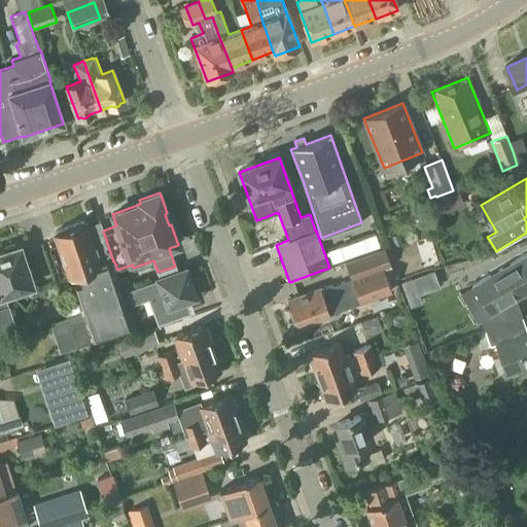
[(57,235),(55,235),(69,277),(80,313),(68,317),(77,347),(91,342),(134,327),(111,262),(113,261),(103,231),(100,220),(84,225),(83,222),(56,232),(57,235)]
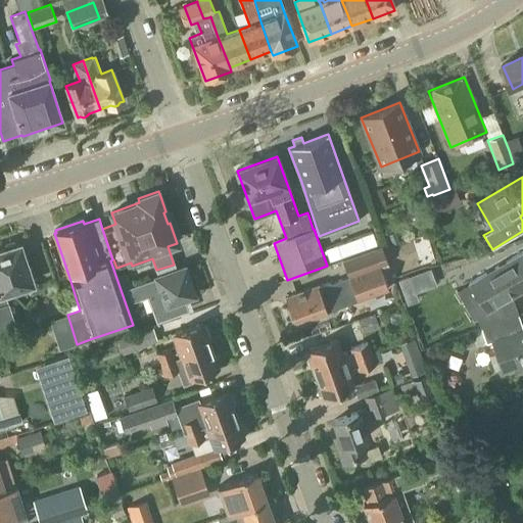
[(0,335),(17,330),(8,303),(7,303),(5,293),(33,284),(19,246),(17,246),(13,243),(4,246),(3,251),(0,252),(0,335)]
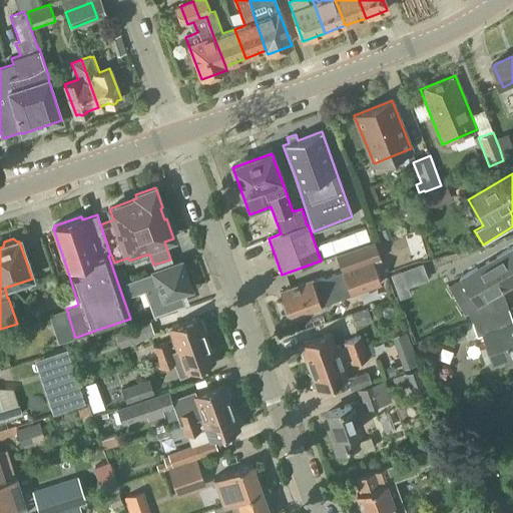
[(286,317),(290,315),(291,318),(321,307),(333,302),(333,301),(350,295),(350,296),(381,285),(373,262),(380,259),(374,242),(336,255),(342,272),(324,278),(323,277),(311,281),(311,282),(282,293),(286,303),(282,304),(286,317)]
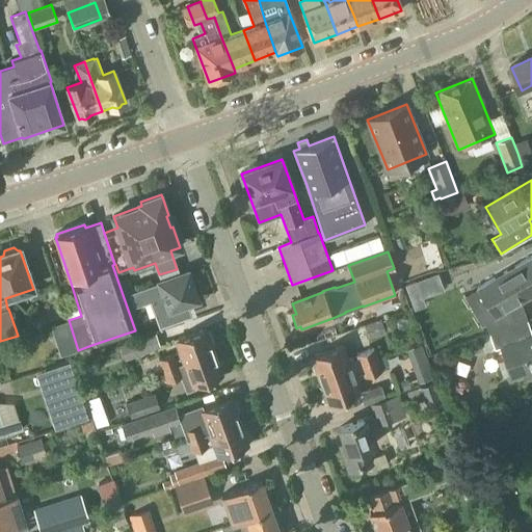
[(531,257),(478,288),(495,316),(484,322),(488,334),(517,324),(512,307),(521,302),(531,295),(531,257)]
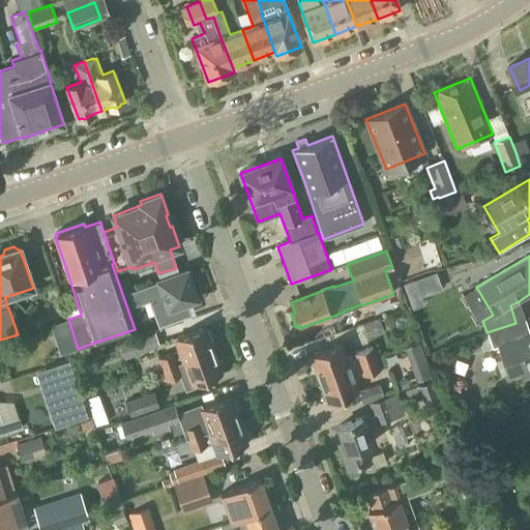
[(197,299),(187,272),(186,271),(128,292),(134,306),(152,299),(157,314),(154,315),(158,326),(189,316),(185,304),(197,299)]
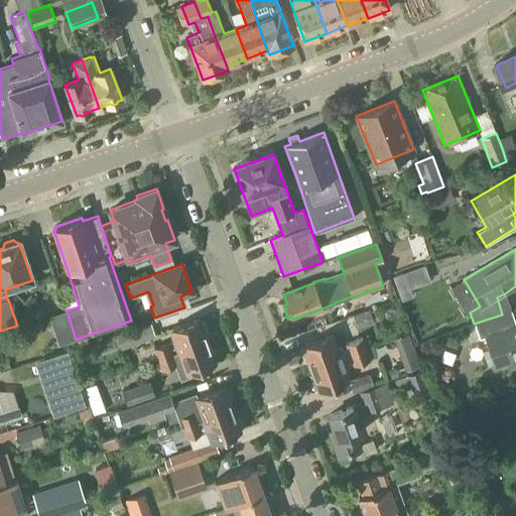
[(125,268),(118,271),(122,284),(129,281),(125,268)]
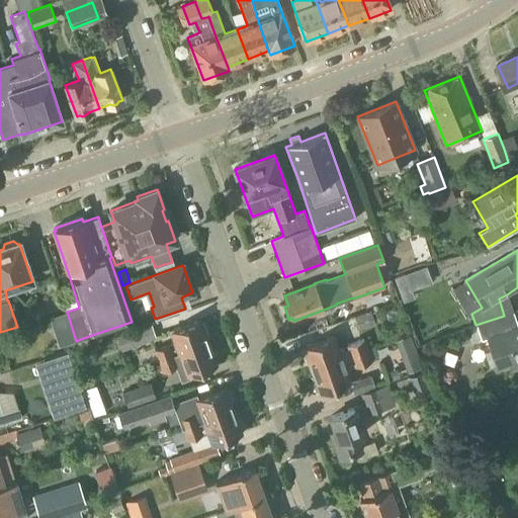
[(413,296),(410,290),(404,274),(394,277),(403,300),(413,296)]
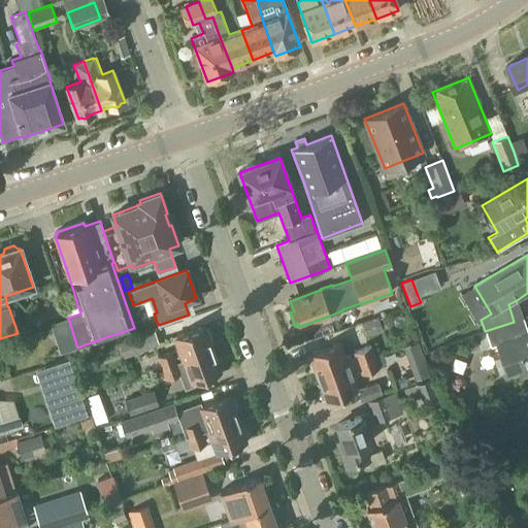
[(210,318),(213,330),(229,326),(225,314),(210,318)]
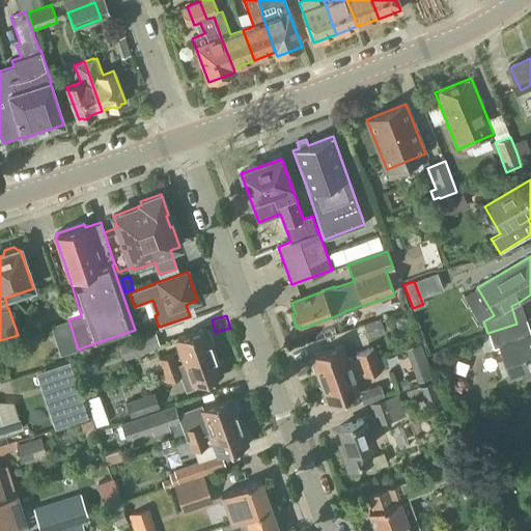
[(406,318),(402,317),(399,317),(397,318),(395,322),(395,325),(396,328),(399,329),(402,329),(406,328),(407,325),(407,322),(406,318)]
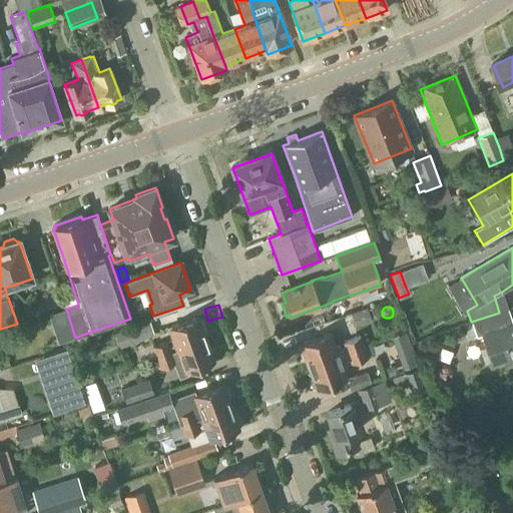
[(58,343),(75,338),(66,309),(48,315),(58,343)]
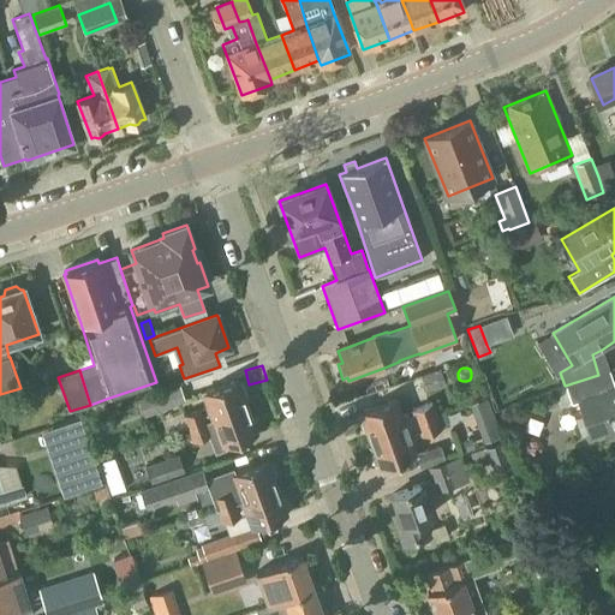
[(425,390),(445,383),(440,370),(421,377),(425,390)]
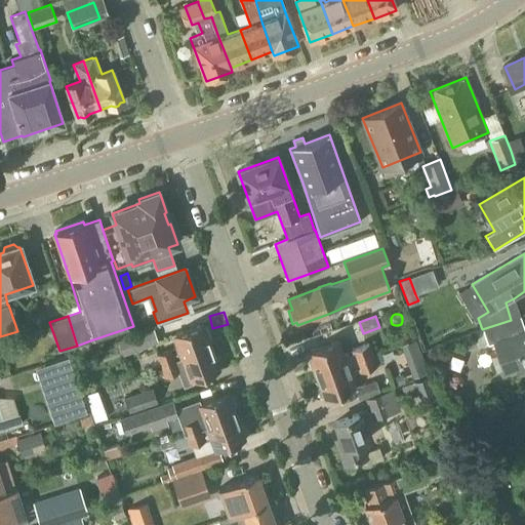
[(482,329),(473,333),(478,348),(488,345),(494,342),(505,373),(515,370),(517,376),(524,373),(524,330),(516,334),(511,320),(482,329)]
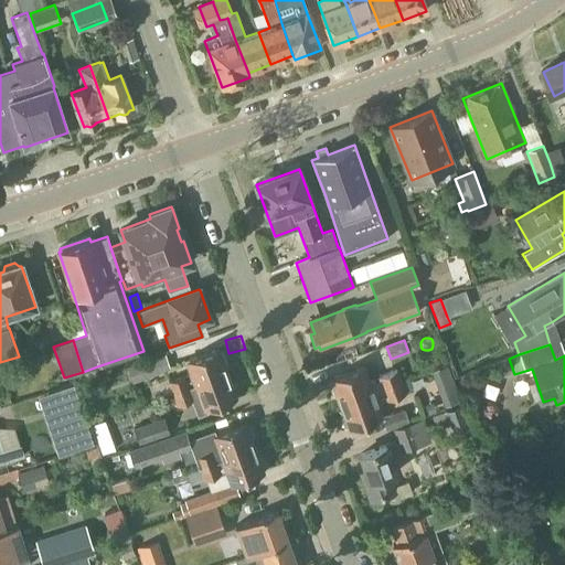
[(227,374),(224,364),(226,360),(223,352),(219,351),(219,350),(187,361),(195,386),(227,374)]
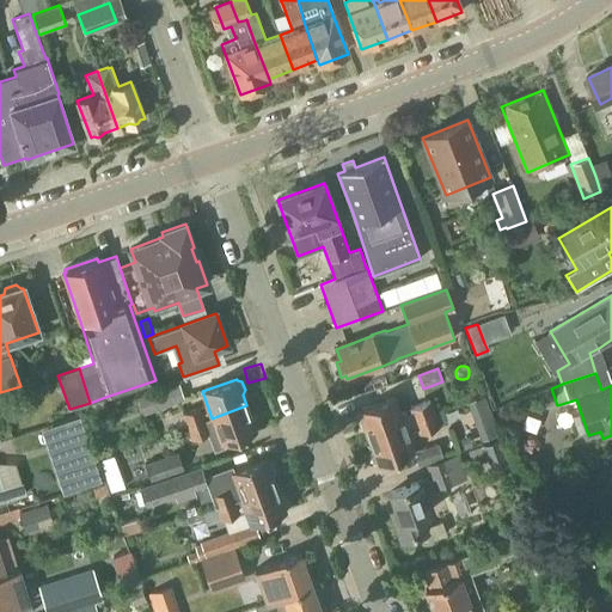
[(144,415),(152,411),(185,401),(179,384),(178,384),(153,392),(136,398),(139,404),(144,415)]
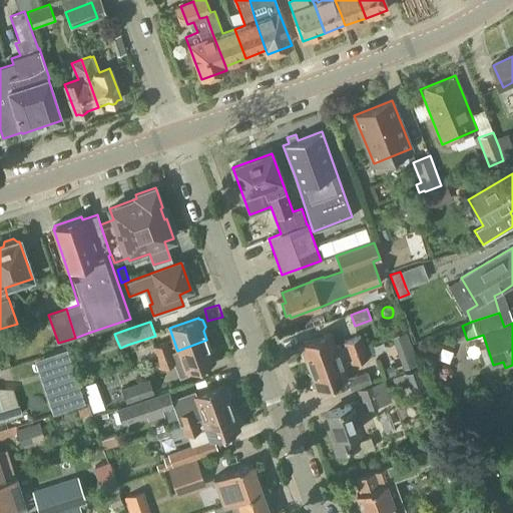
[(340,345),(335,347),(330,334),(301,344),(301,347),(298,349),(301,357),(305,358),(309,368),(339,357),(365,347),(361,336),(344,342),(347,347),(341,349),(340,345)]
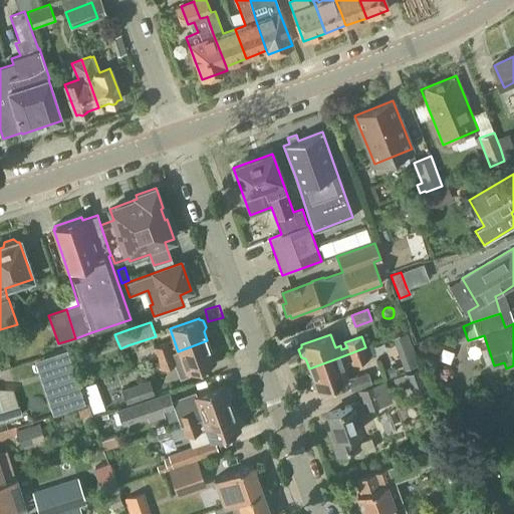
[(215,362),(214,360),(217,357),(214,350),(210,348),(207,340),(178,351),(187,373),(215,362)]
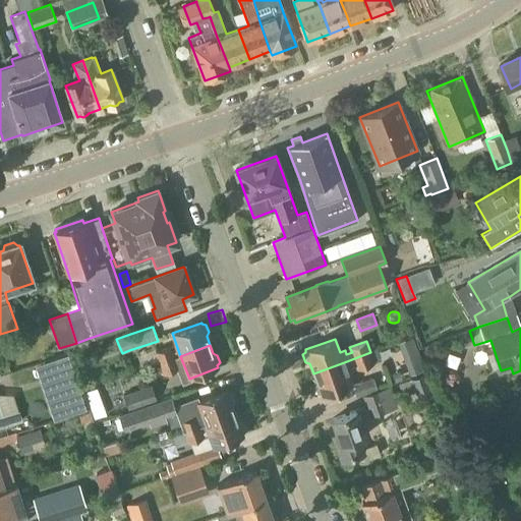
[(159,363),(175,357),(172,346),(165,349),(155,352),(159,363)]
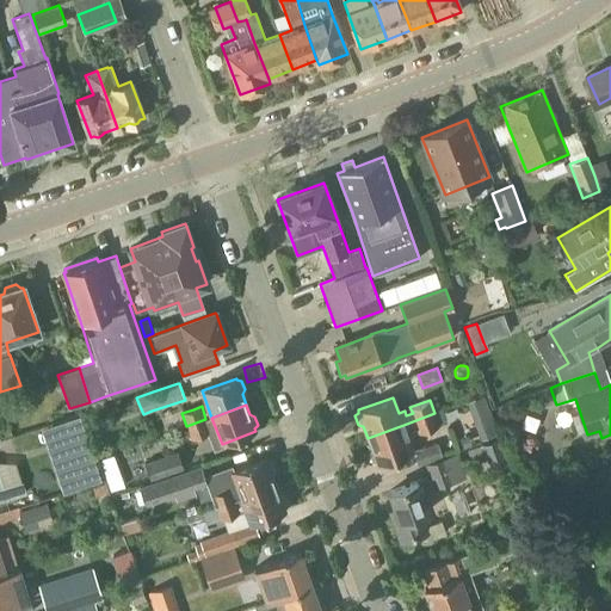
[(403,425),(368,438),(371,449),(368,452),(371,462),(377,462),(377,464),(413,451),(407,436),(413,434),(411,430),(415,429),(418,433),(439,426),(446,424),(442,411),(434,413),(403,425)]
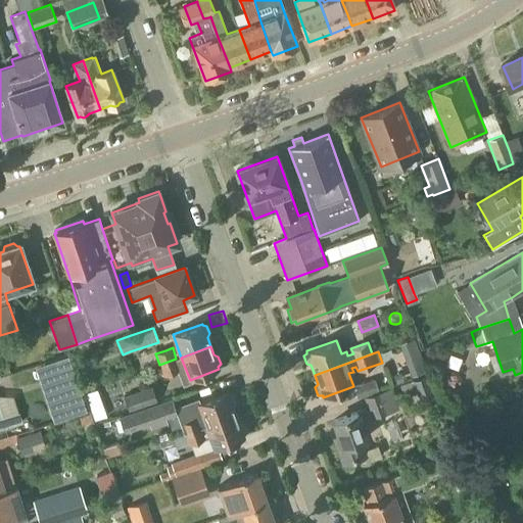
[(0,374),(1,377),(11,373),(5,357),(0,358),(0,374)]
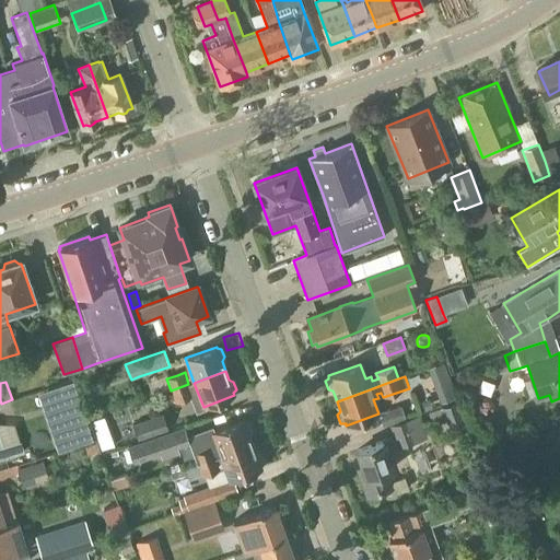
[(188,384),(171,391),(175,403),(193,396),(188,384)]
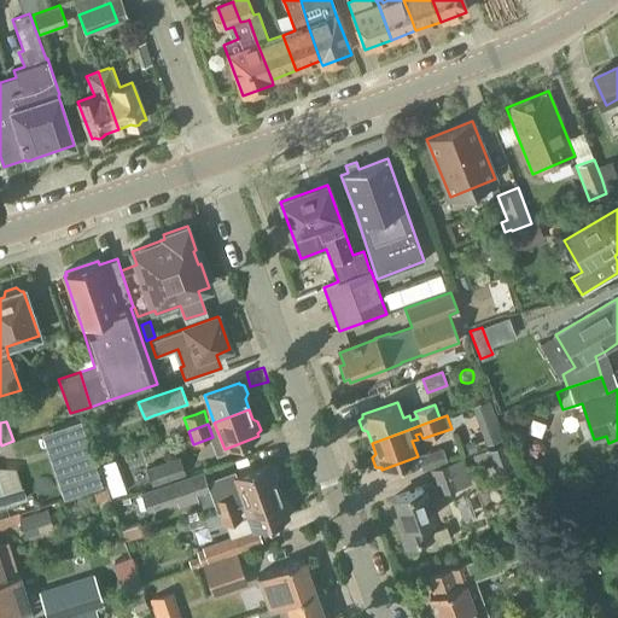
[(71,438),(21,444),(23,464),(74,458),(71,438)]
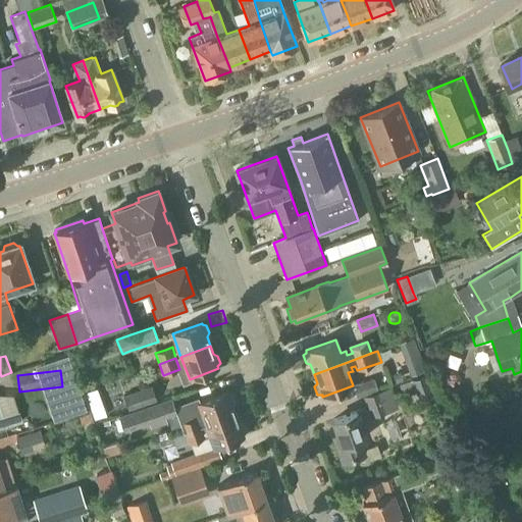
[(399,370),(392,373),(395,380),(402,378),(399,370)]
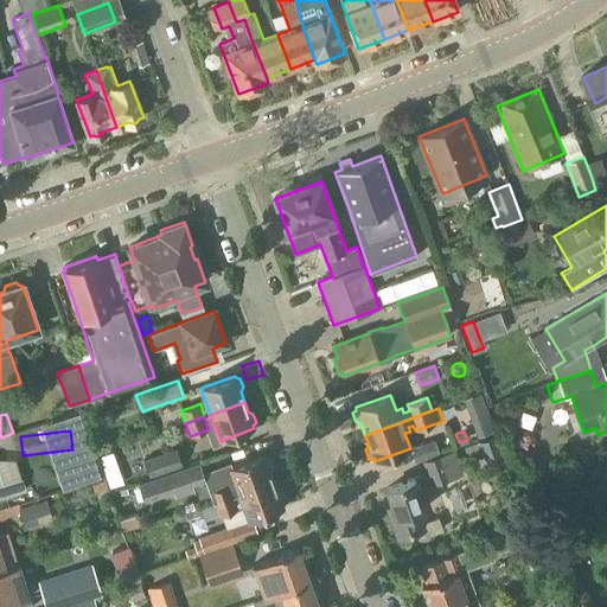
[(504,458),(496,436),(465,448),(468,461),(483,455),(486,465),(496,461),(504,458)]
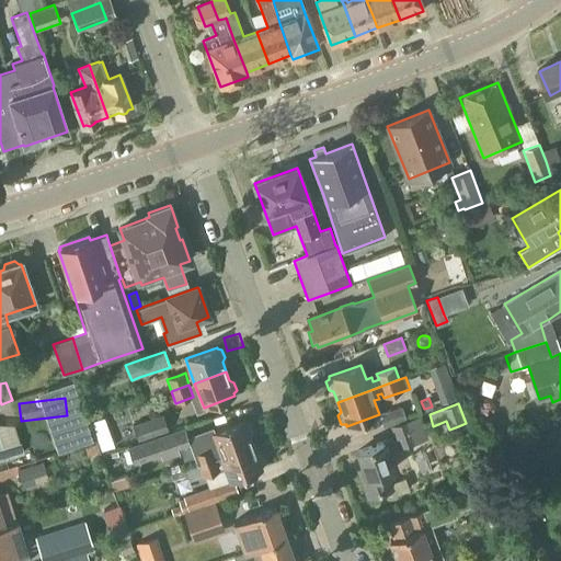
[(138,441),(139,441),(164,432),(168,431),(162,414),(133,425),(138,441)]
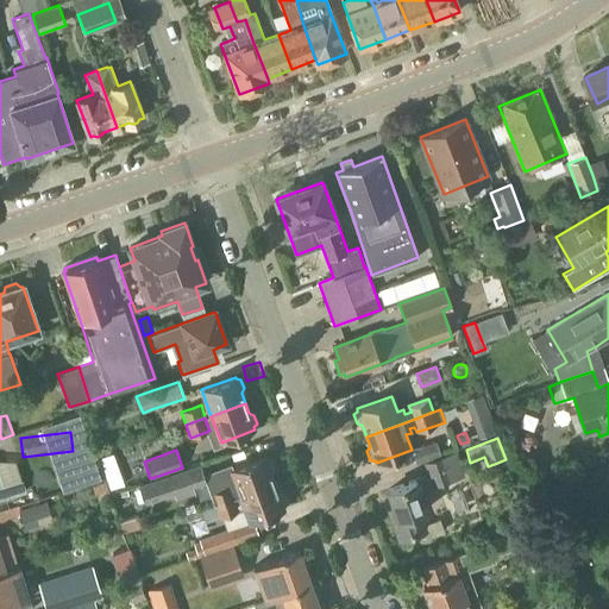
[(390,490),(395,506),(385,508),(397,542),(427,532),(420,513),(426,510),(420,491),(432,488),(465,476),(456,451),(422,463),(427,475),(415,479),(416,481),(390,490)]
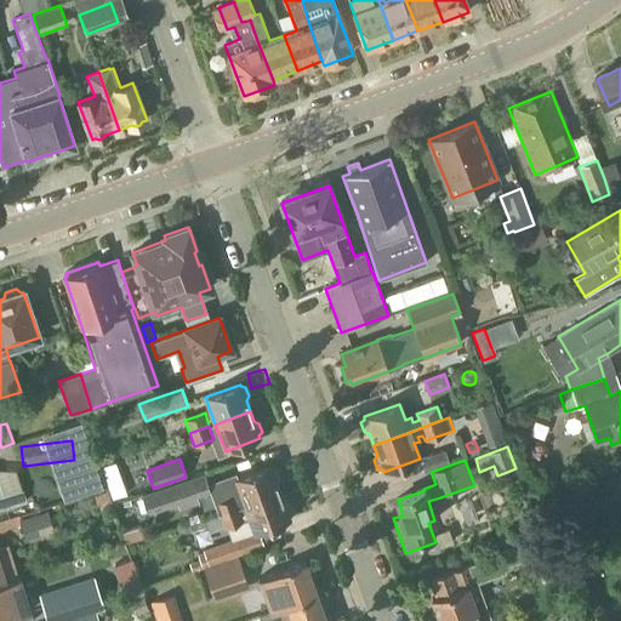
[(218,516),(280,494),(275,483),(279,478),(275,469),(271,467),(269,467),(235,479),(234,476),(208,485),(211,494),(214,502),(215,505),(218,516)]
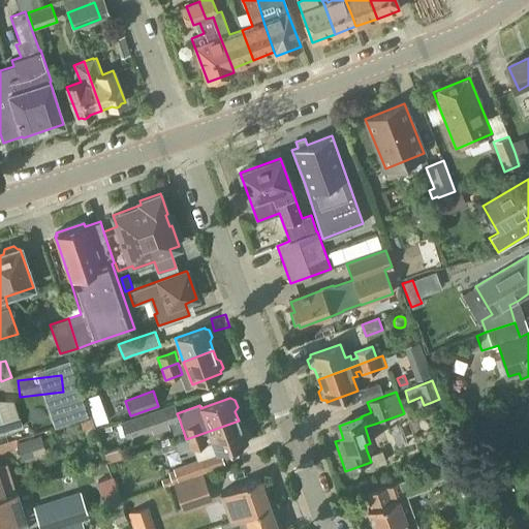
[(152,437),(167,432),(161,412),(146,417),(152,437)]
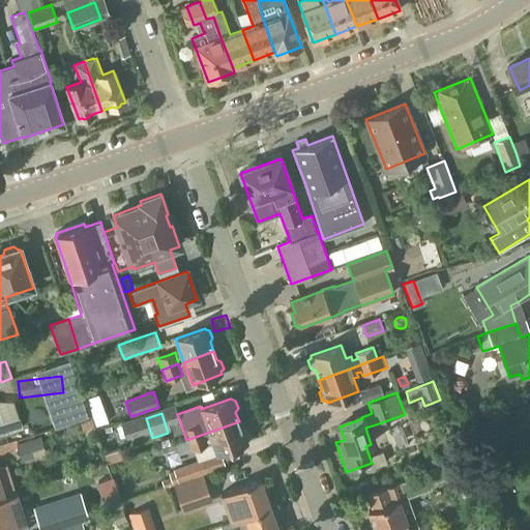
[(2,422),(0,415),(0,435),(6,433),(5,432),(17,428),(15,419),(2,422)]
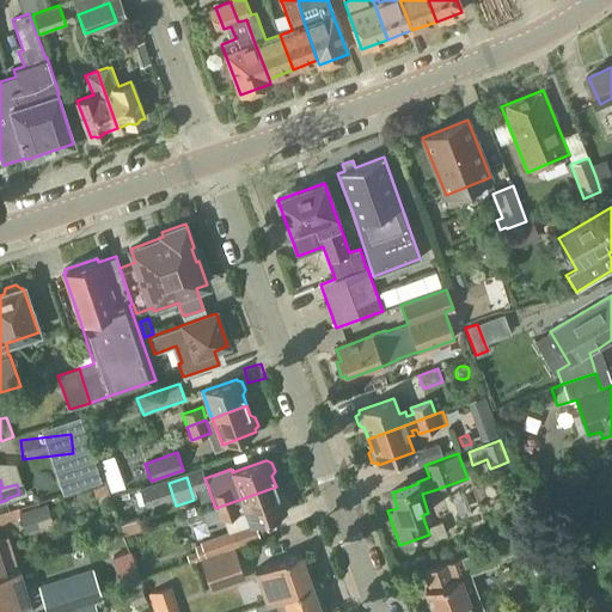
[(96,499),(106,495),(103,484),(92,487),(96,499)]
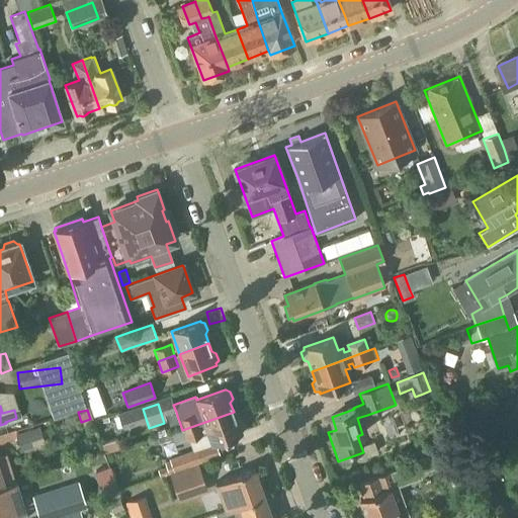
[(169,473),(199,462),(221,455),(217,443),(242,434),(241,432),(243,429),(240,421),(236,420),(234,412),(182,430),(186,441),(208,433),(212,443),(196,449),(164,460),(166,466),(158,469),(160,477),(169,473)]
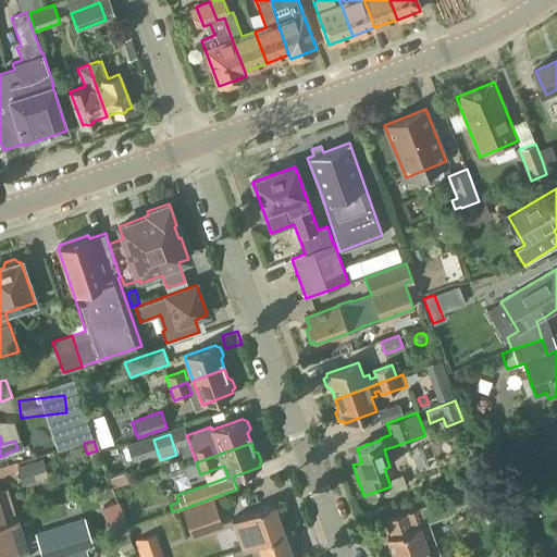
[(23,484),(49,477),(42,458),(16,466),(23,484)]
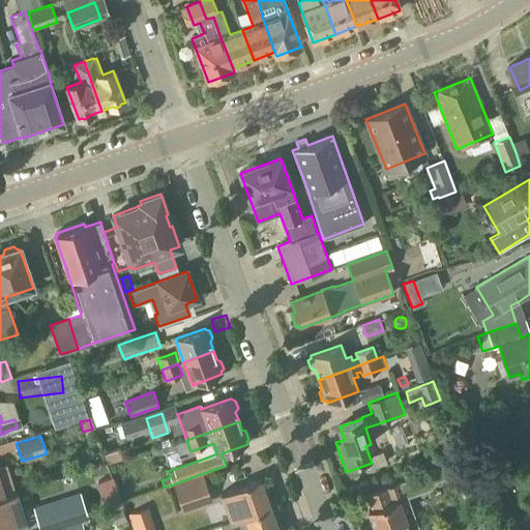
[(0,466),(0,498),(16,494),(6,465),(0,466)]
